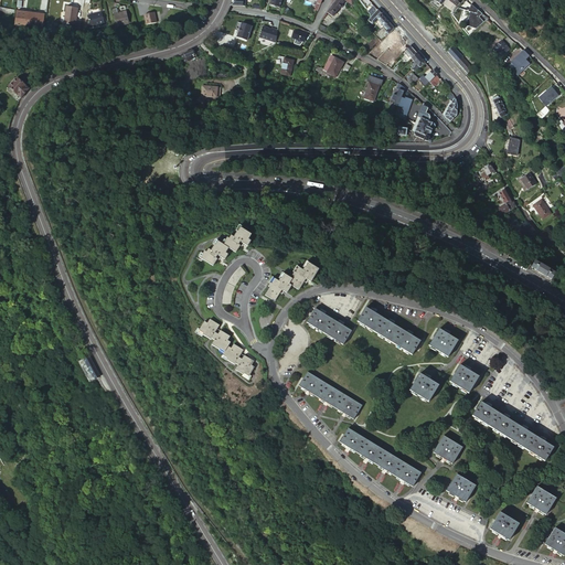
[(332,17),(339,8),(341,4),(344,0),(351,6),(354,1),(352,0),(336,0),(330,8),(327,12),(332,17)]
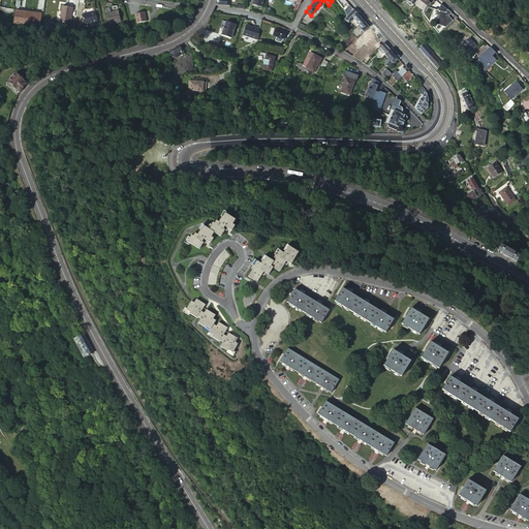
[(423,10),(428,3),(425,0),(416,0),(414,3),(423,10)]
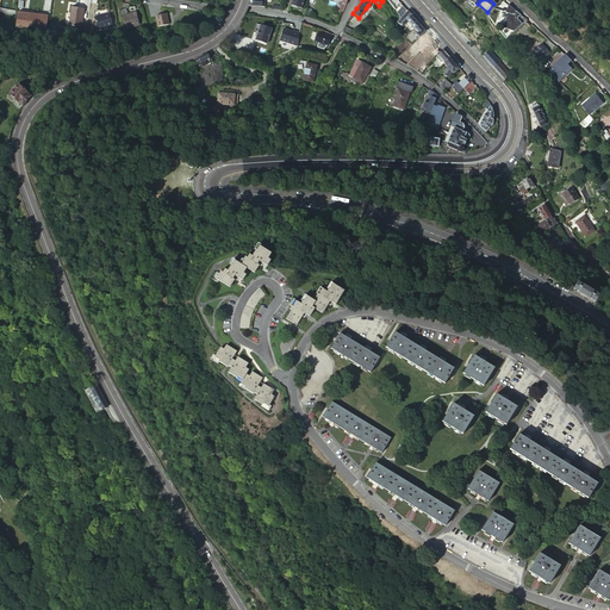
[(441,11),(443,12),(449,6),(447,2),(440,8),(441,11)]
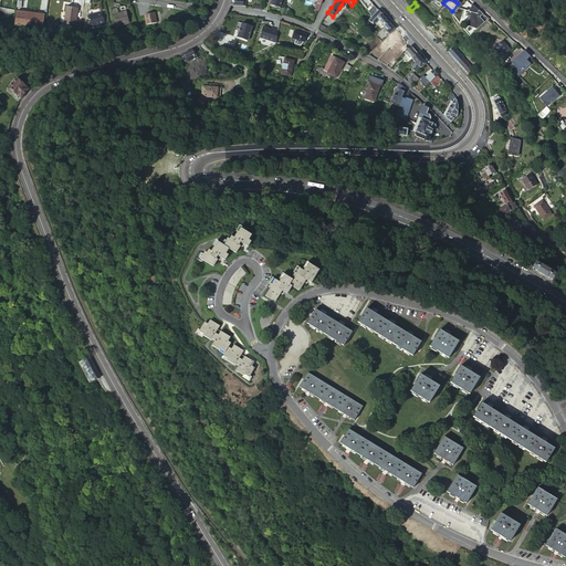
[(468,11),(465,14),(465,16),(460,22),(472,32),(472,34),(486,22),(481,18),(484,14),(472,4),(467,11),(468,11)]
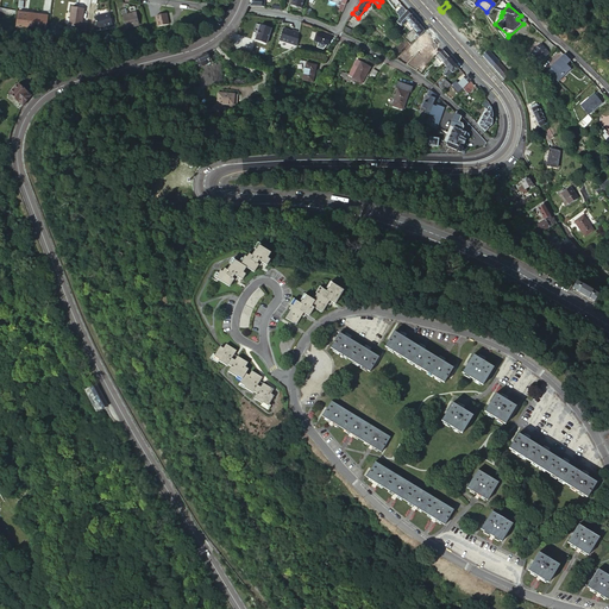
[(79,26),(82,8),(70,6),(68,24),(79,26)]
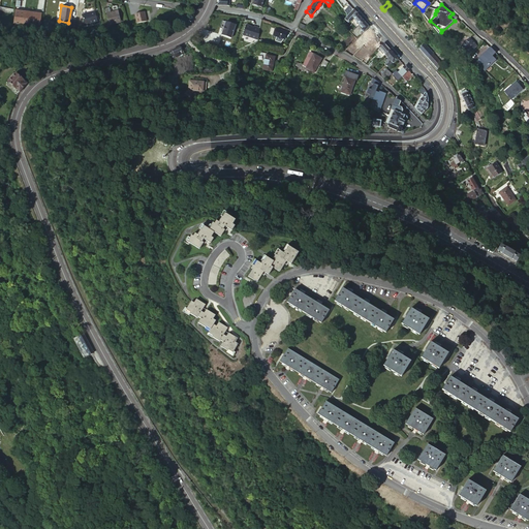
[(344,20),(347,23),(352,18),(355,12),(352,9),(346,18),(344,20)]
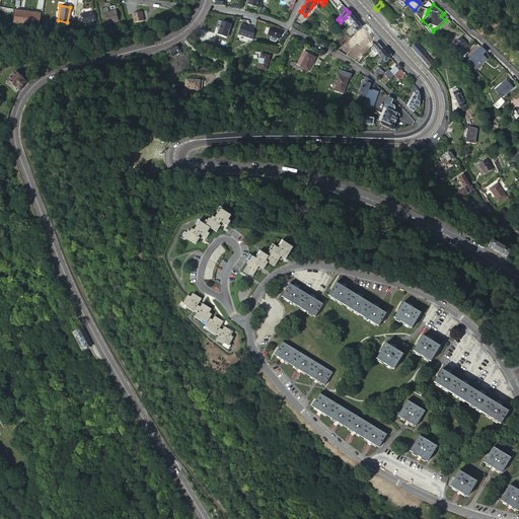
[(21,11),(15,10),(14,21),(23,23),(24,21),(32,22),(32,19),(34,19),(35,12),(21,11)]
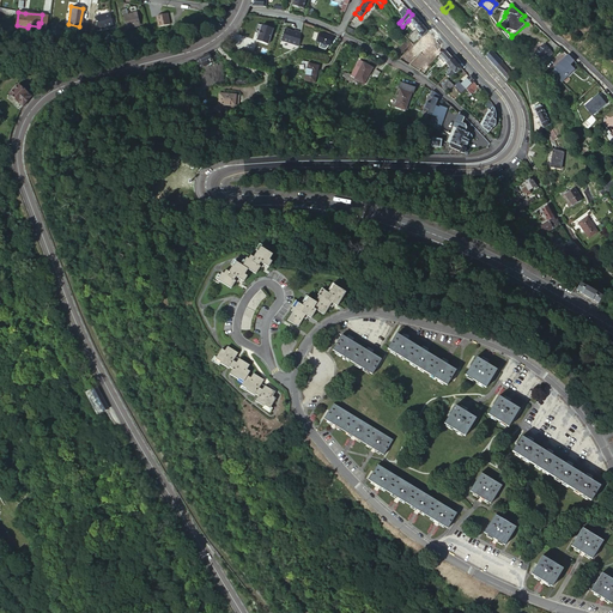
[(139,25),(135,12),(122,16),(126,29),(139,25)]
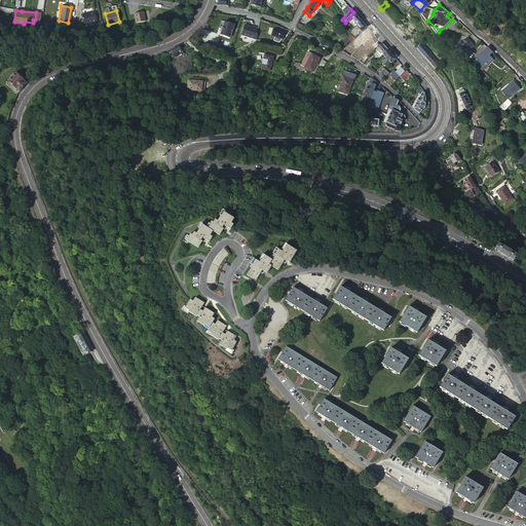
[(84,25),(97,22),(94,11),(85,13),(81,14),(84,25)]
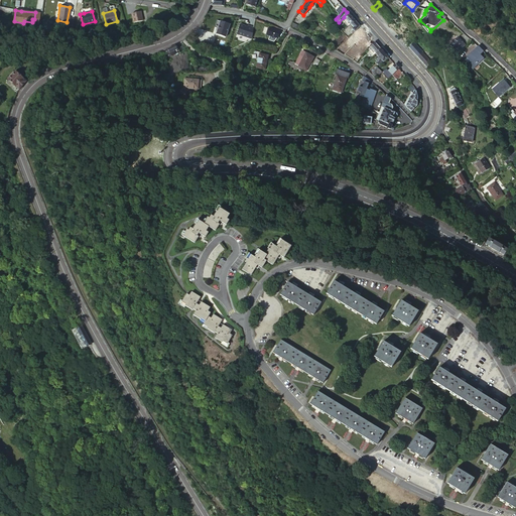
[(142,21),(140,12),(131,14),(133,23),(142,21)]
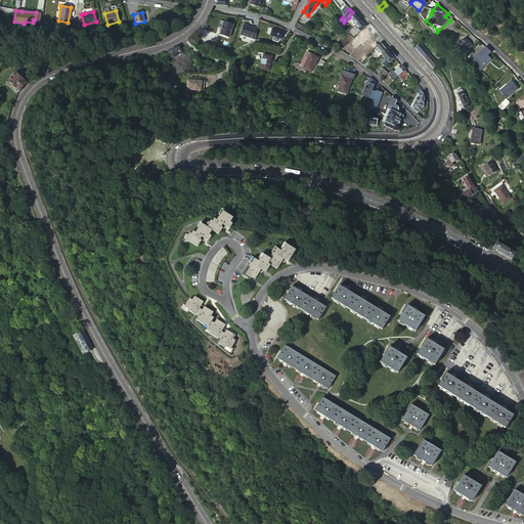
[(357,17),(352,12),(349,17),(355,24),(359,20),(358,18),(357,17)]
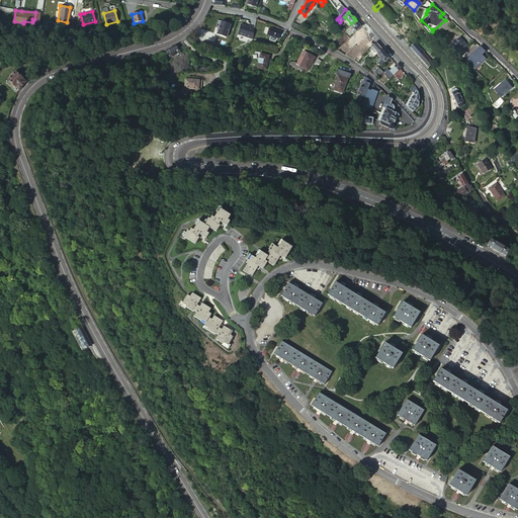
[(426,14),(426,13),(420,20),(432,31),(432,29),(421,20),(426,14)]
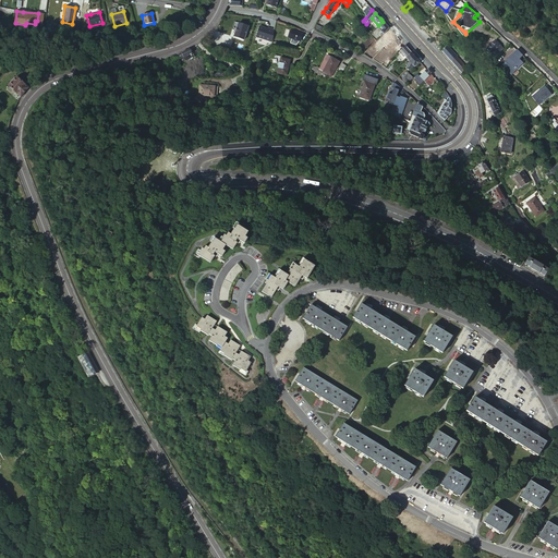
[(337,24),(329,20),(327,26),(334,29),(337,24)]
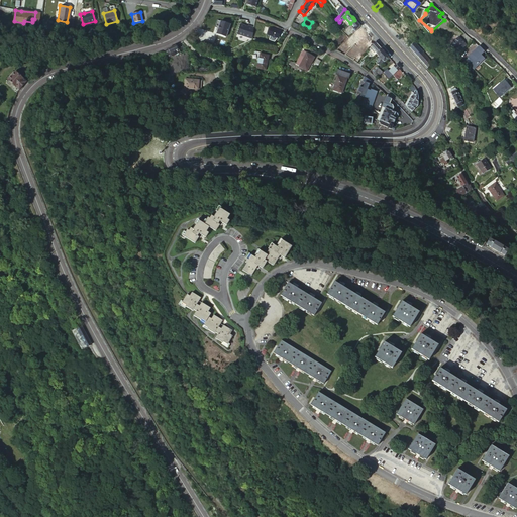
[(358,24),(354,20),(350,23),(353,27),(356,30),(360,26),(358,24)]
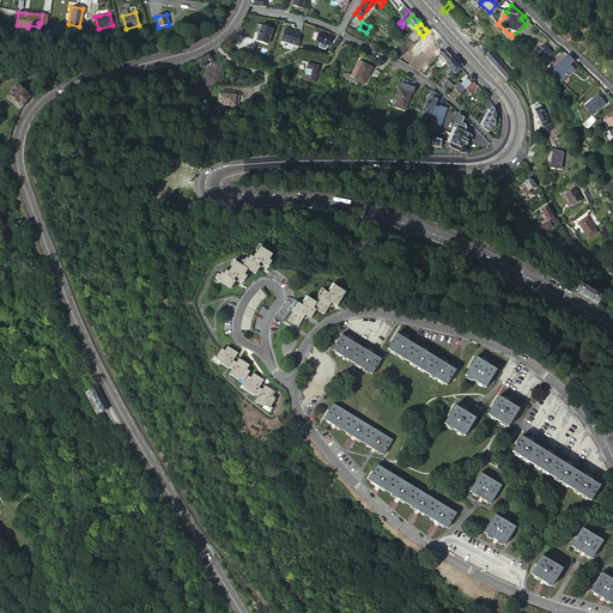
[(273,29),(262,25),(256,40),(267,44),(273,29)]
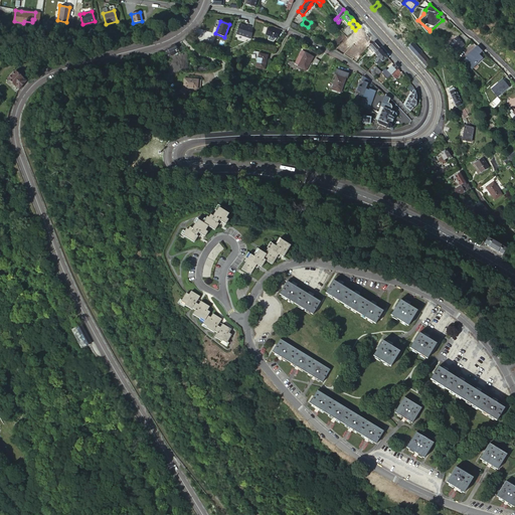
[(238,24),(236,35),(251,37),(252,26),(238,24)]
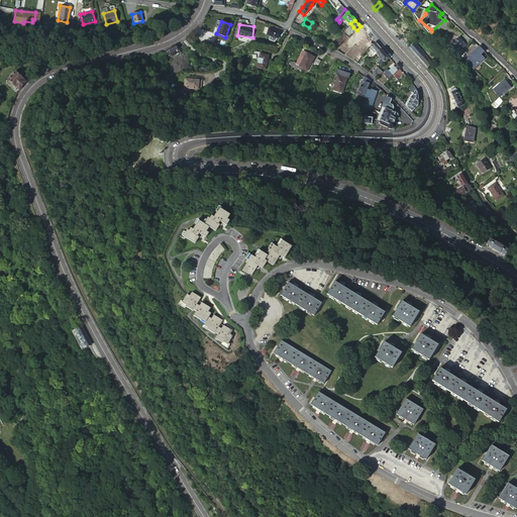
[(368,44),(370,46),(375,42),(374,41),(372,38),(369,35),(362,27),(350,39),(354,44),(358,48),(365,42),(368,44)]
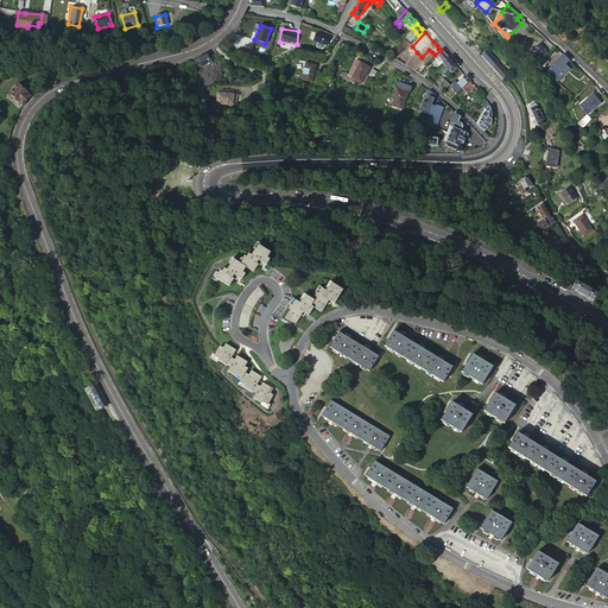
[(329,37),(317,33),(315,42),(317,42),(327,44),(329,37)]
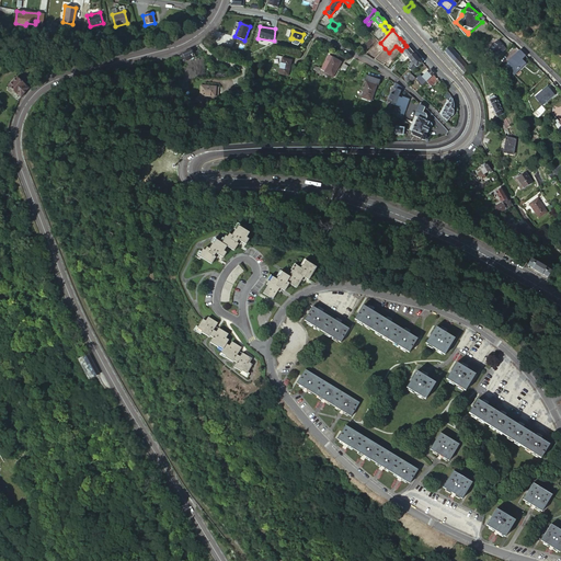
[(377,39),(374,36),(361,49),(364,53),(375,42),(377,39)]
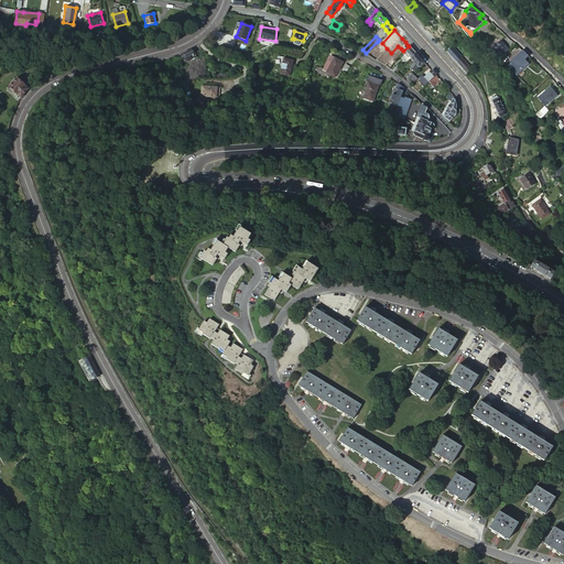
[(513,43),(506,36),(503,39),(511,46),(513,43)]
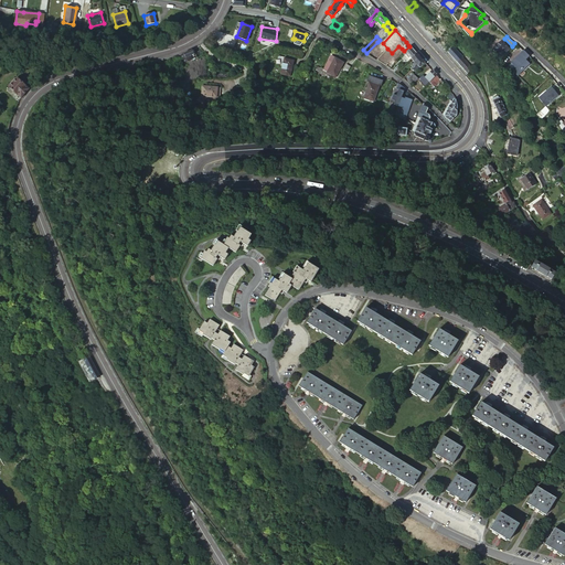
[(299,55),(304,49),(296,45),(295,46),(278,42),(276,50),(299,55)]
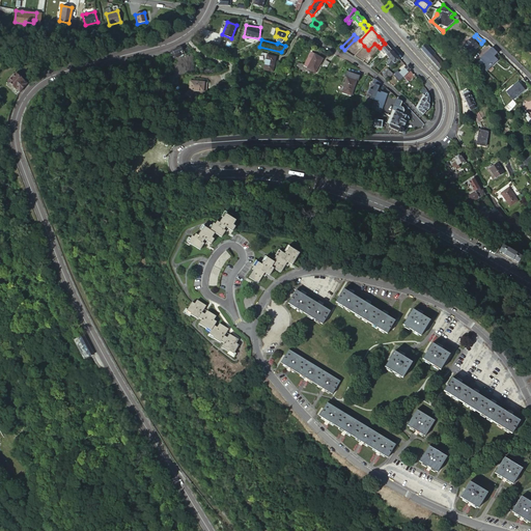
[(460,51),(468,57),(478,46),(471,39),(460,51)]
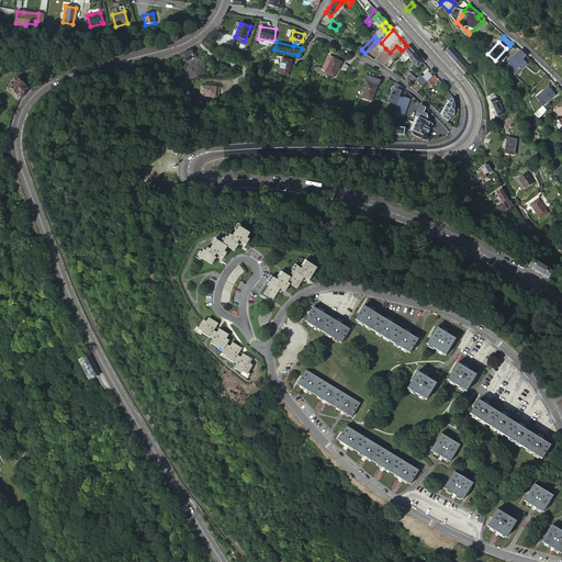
[(409,48),(407,46),(402,51),(408,58),(414,53),(411,49),(409,48)]
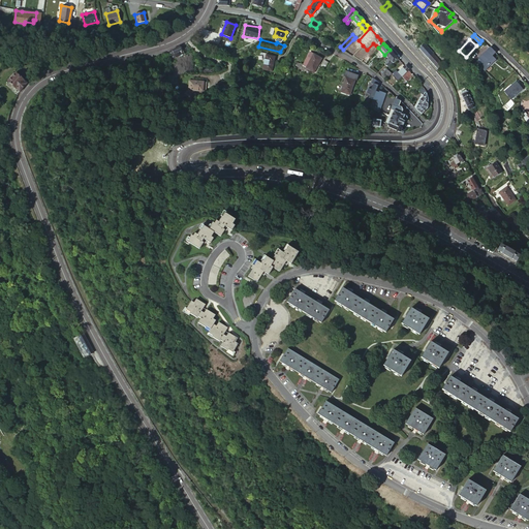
[(427,58),(432,54),(432,53),(424,43),(421,45),(422,47),(418,49),(422,52),(423,53),(427,58)]
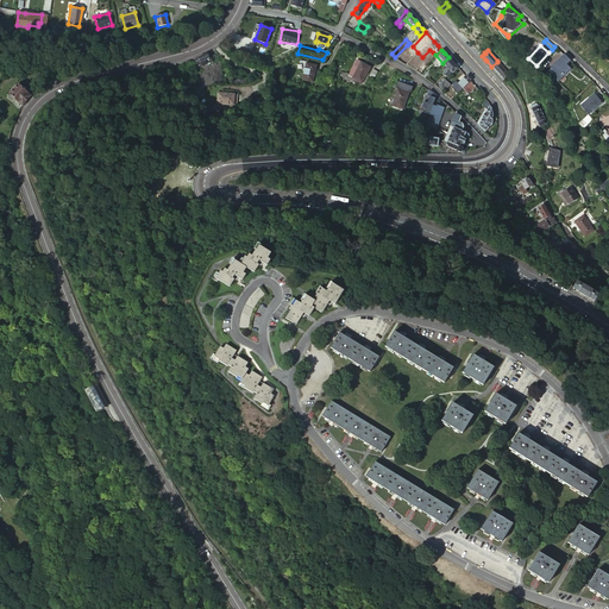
[(209,58),(207,54),(198,58),(195,58),(198,69),(206,64),(205,61),(209,58)]
